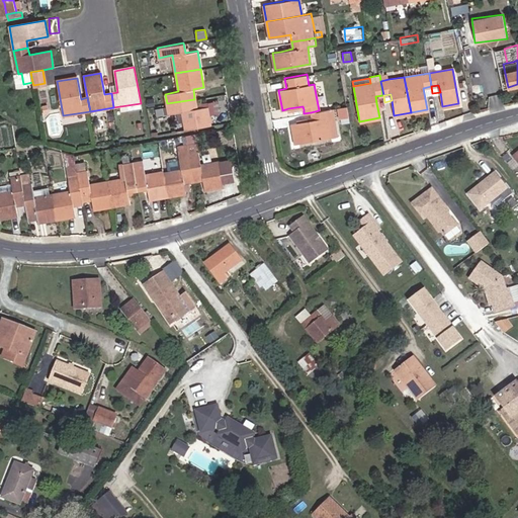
[(375,96),(376,103),(384,102),(382,95),(375,96)]
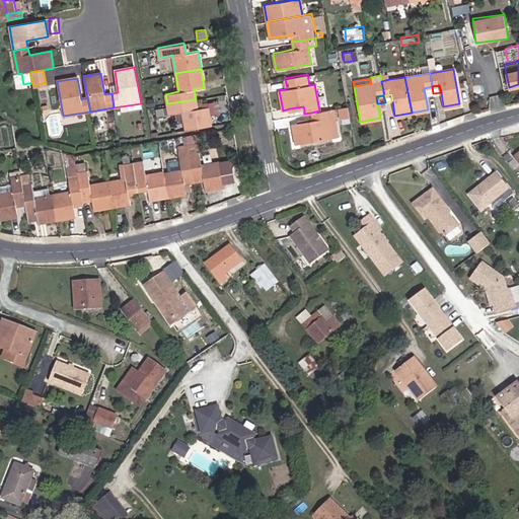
[(195,99),(167,103),(168,114),(182,110),(186,130),(211,125),(207,106),(197,108),(195,99)]
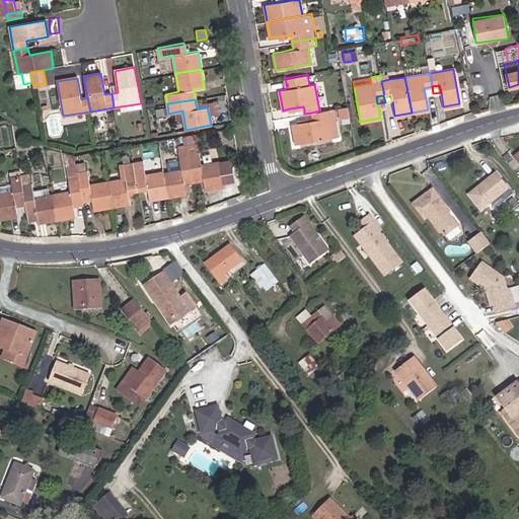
[(343,118),(350,117),(348,105),(339,107),(341,119),(343,118)]
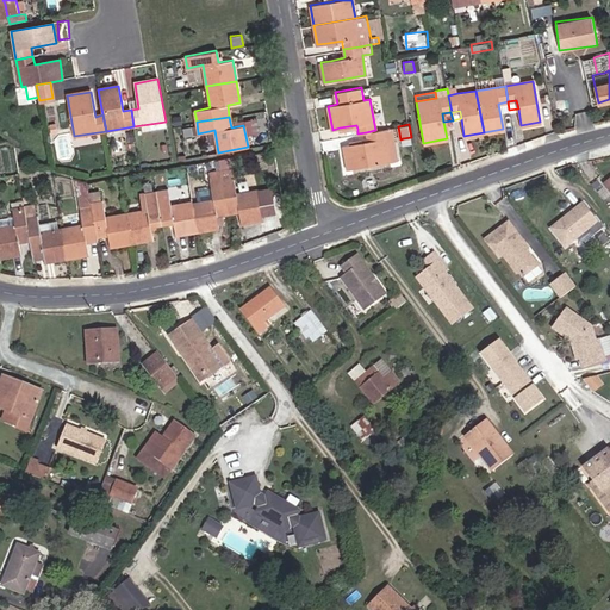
[(393,128),(384,129),(390,161),(400,160),(393,128)]
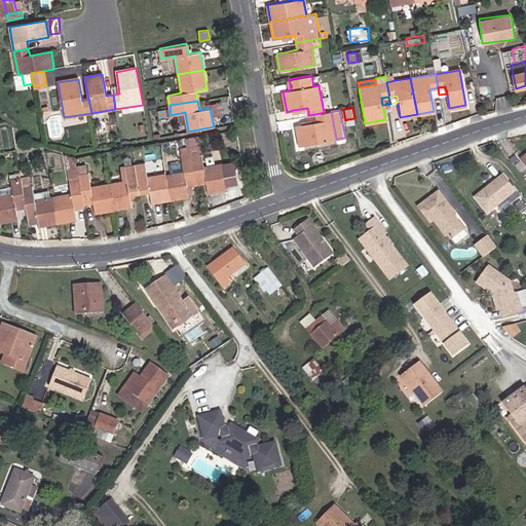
[(336,139),(331,111),(324,112),(315,114),(316,118),(316,121),(302,124),(296,125),(300,145),(336,139)]
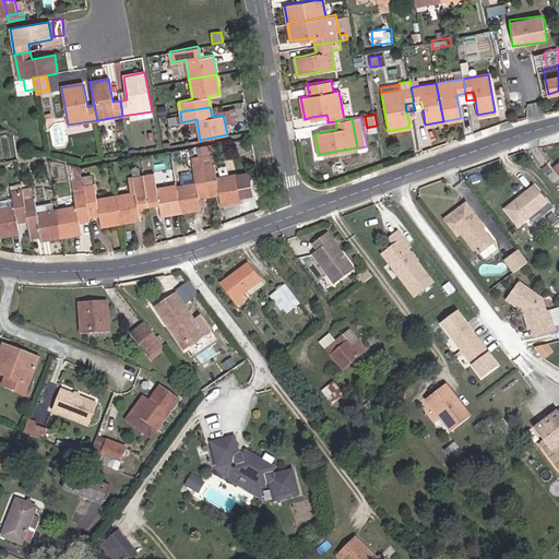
[(212,153),(202,155),(203,165),(210,198),(219,197),(222,205),(240,202),(236,175),(216,178),(214,163),(212,153)]
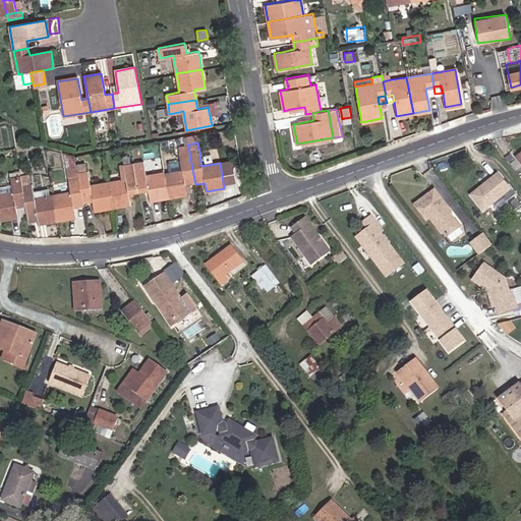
[(182,170),(164,173),(169,197),(186,194),(185,186),(195,184),(189,154),(188,145),(178,147),(180,155),(182,170)]
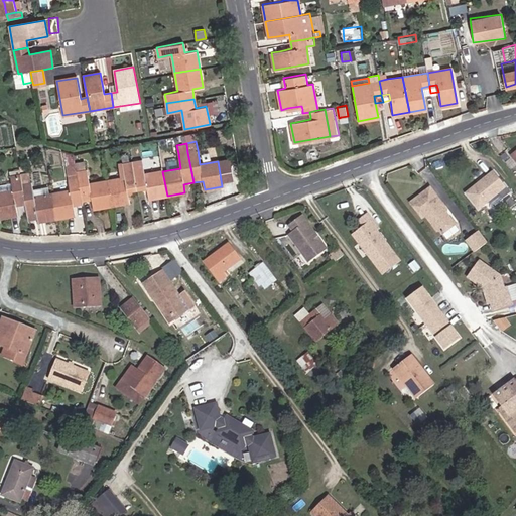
[(122,178),(107,181),(112,206),(130,203),(129,196),(128,192),(133,191),(137,190),(132,161),(131,154),(123,155),(123,163),(125,178),(122,178)]
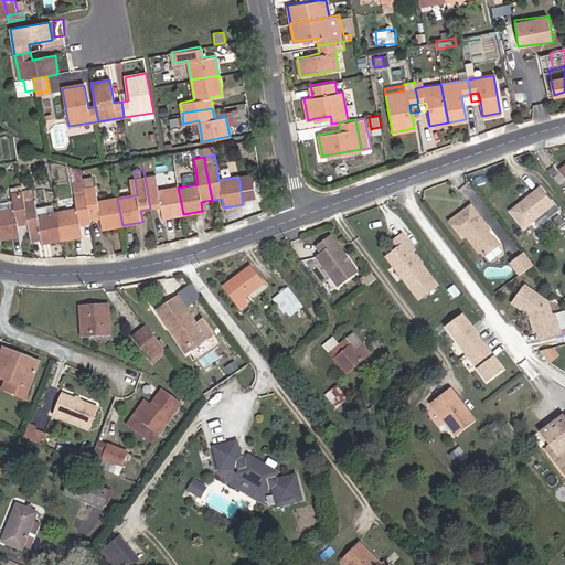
[(156,176),(145,177),(150,209),(161,208),(163,219),(183,214),(178,188),(158,191),(156,176)]
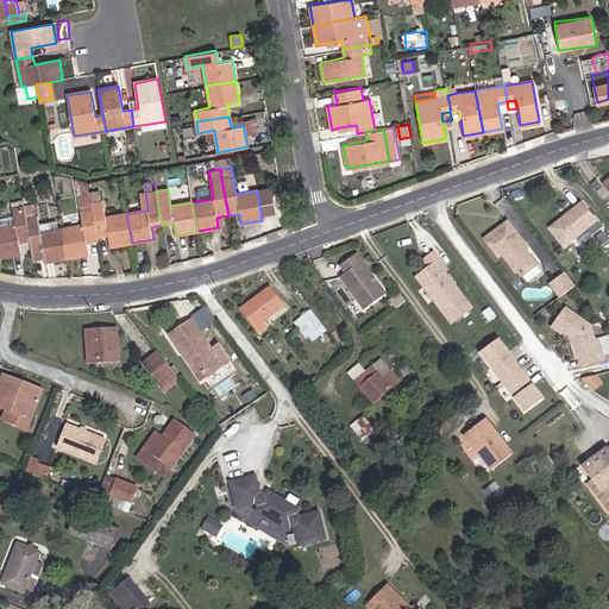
[(89,195),(96,237),(108,234),(111,246),(132,243),(126,214),(105,218),(101,193),(89,195)]
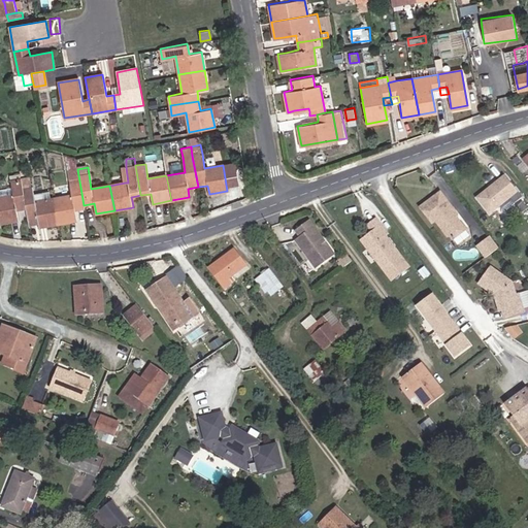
[(72,195),(54,198),(58,224),(76,221),(75,210),(85,208),(84,205),(77,169),(68,171),(72,195)]
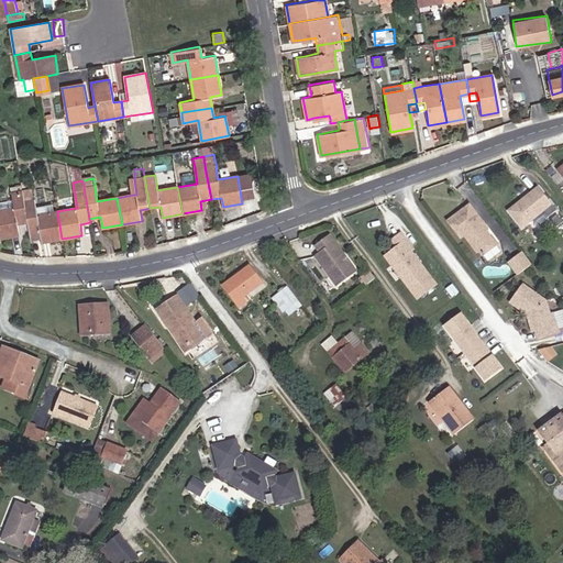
[(22,191),(22,189),(21,186),(12,187),(12,194),(14,209),(0,210),(0,239),(20,235),(18,224),(28,222),(24,202),(22,191)]
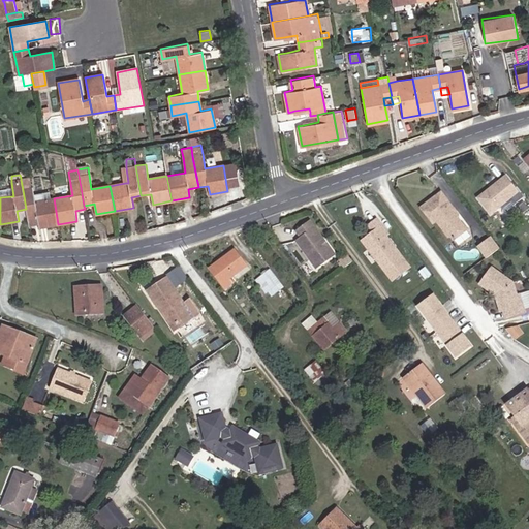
[(498,181),(478,197),(491,213),(497,208),(510,196),(517,205),(523,196),(506,176),(498,181)]
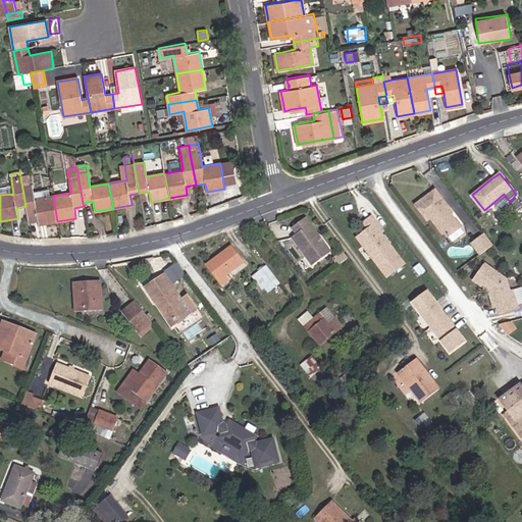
[(31,174),(20,175),(20,177),(22,188),(33,187),(31,174)]
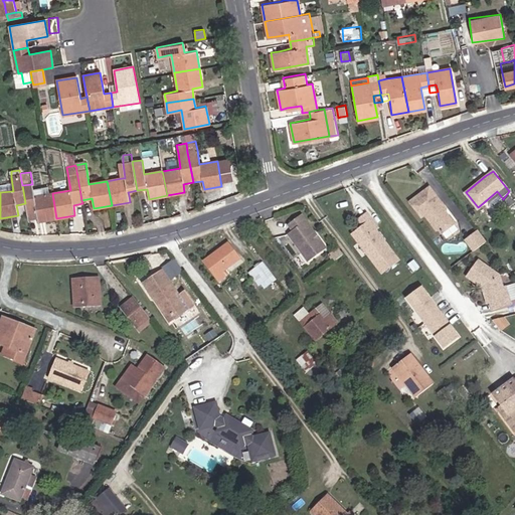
[(32,184),(22,185),(25,203),(27,213),(28,213),(37,211),(38,218),(39,221),(56,218),(52,193),(49,194),(34,197),(33,190),(32,184)]
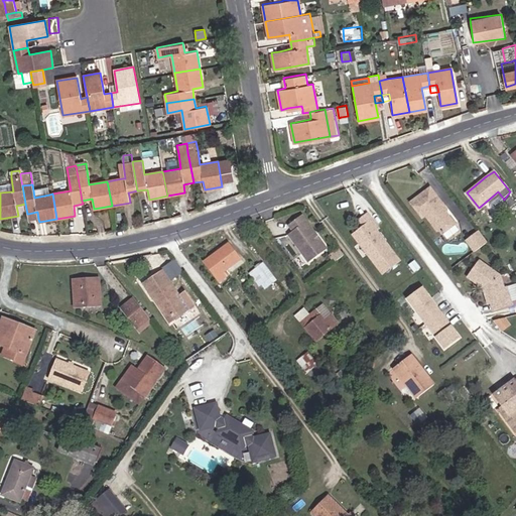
[(34,198),(49,195),(48,187),(33,190),(34,198)]
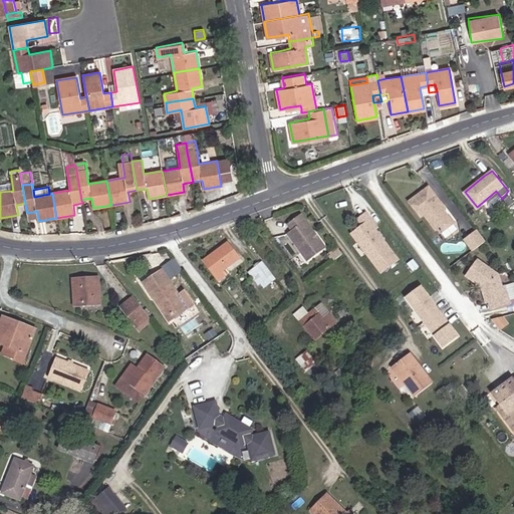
[(445,212),(446,211),(429,188),(410,203),(422,217),(429,212),(433,218),(432,224),(436,230),(441,230),(443,232),(454,224),(445,212)]
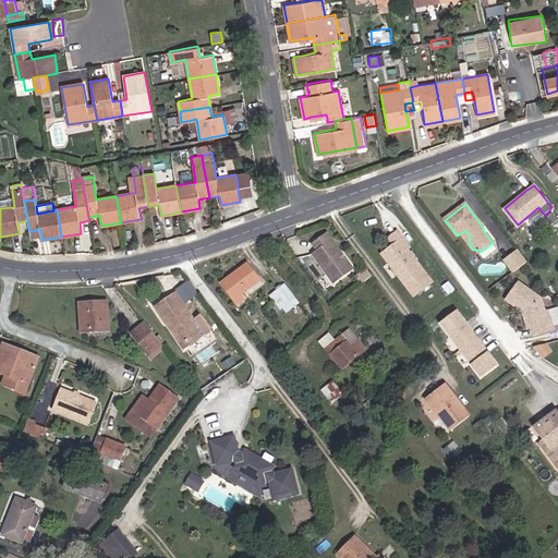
[(531,227),(545,216),(538,207),(524,219),(531,227)]
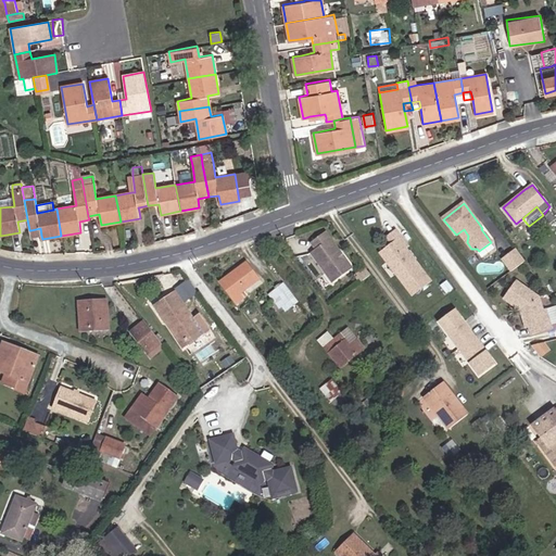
[(550,224),(555,217),(551,212),(544,216),(550,224)]
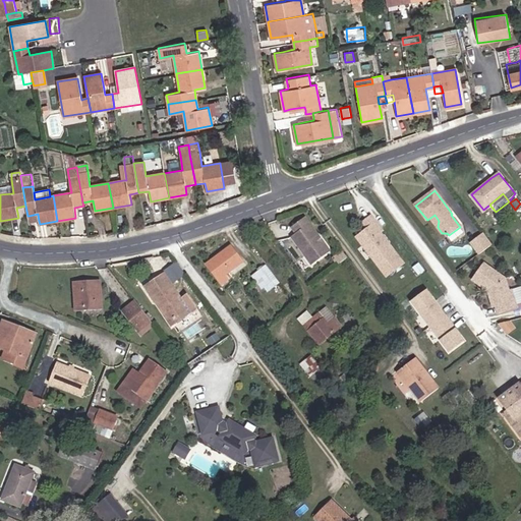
[(38,214),(29,216),(31,222),(39,221),(38,214)]
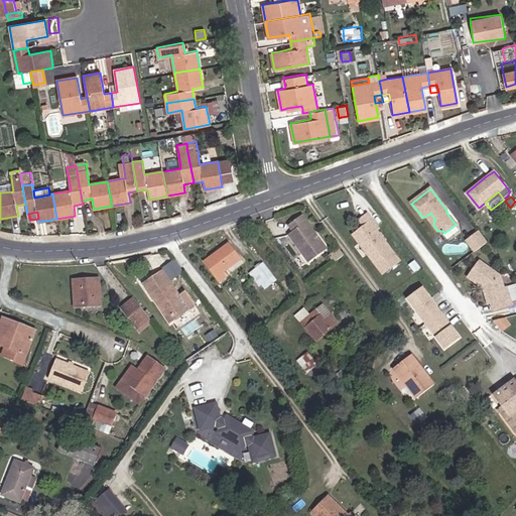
[(383,241),(373,231),(377,228),(365,214),(358,221),(363,227),(352,236),(358,244),(361,241),(370,251),(367,254),(384,273),(403,257),(386,238),(383,241)]
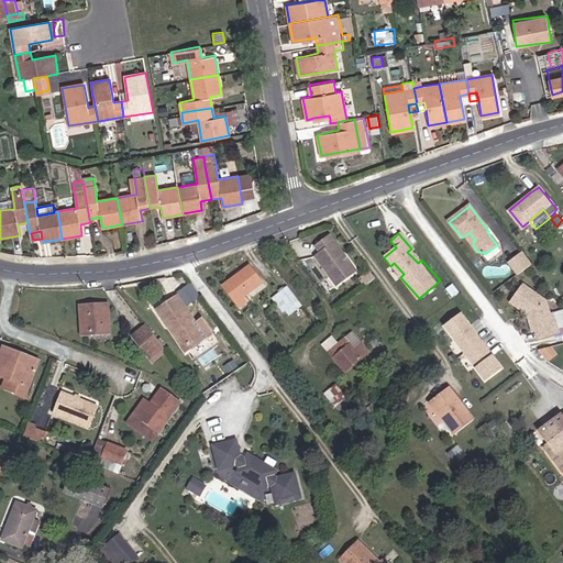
[(356,272),(329,234),(315,245),(320,251),(316,255),(339,285),(356,272)]
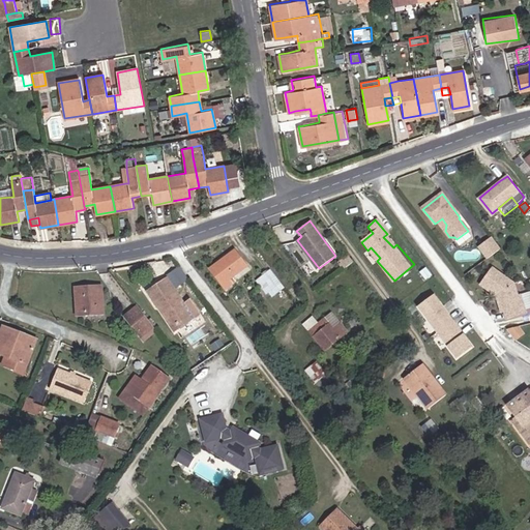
[(396,244),(387,234),(383,237),(393,247),(396,244)]
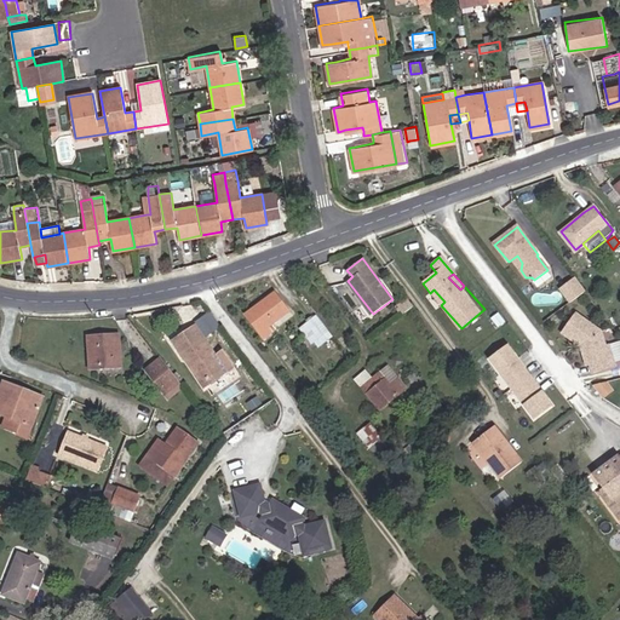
[(573,302),(586,291),(577,279),(563,290),(573,302)]
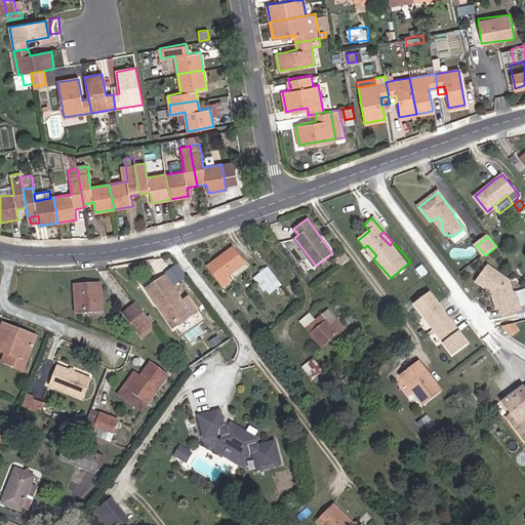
[(376,255),(367,245),(364,248),(373,258),(376,255)]
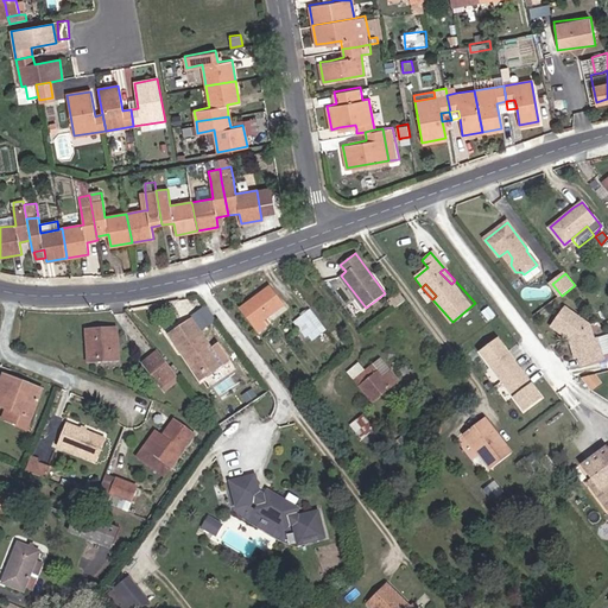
[(263,321),(266,317),(283,305),(270,287),(241,308),(259,331),(267,327),(263,321)]
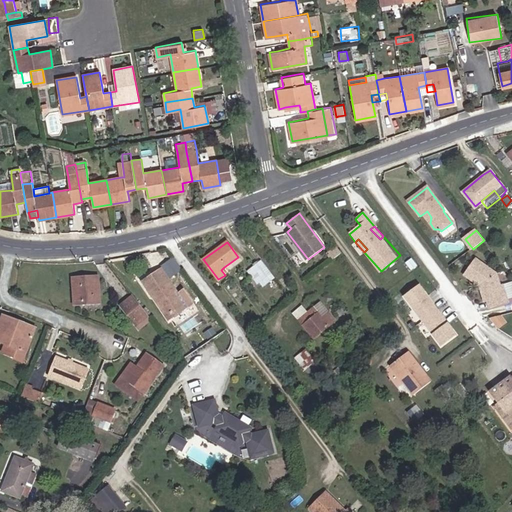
[(500,285),(497,273),(477,259),(466,276),(484,289),(484,291),(483,293),(485,301),(488,301),(490,308),(509,303),(503,284),(500,285)]
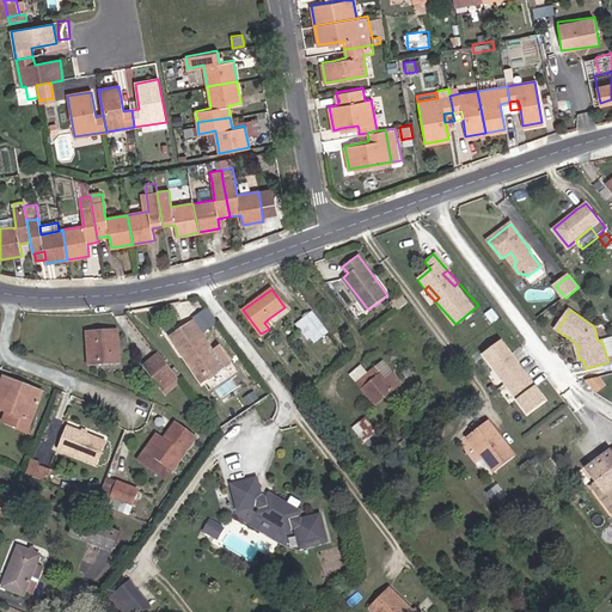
[(308,338),(311,336),(324,326),(312,312),(297,323),(308,338)]
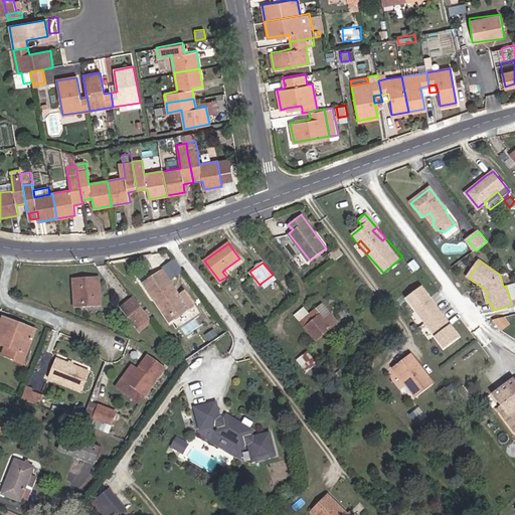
[(186,306),(188,309),(195,304),(185,290),(179,294),(162,271),(144,284),(155,300),(158,298),(170,316),(186,306)]
